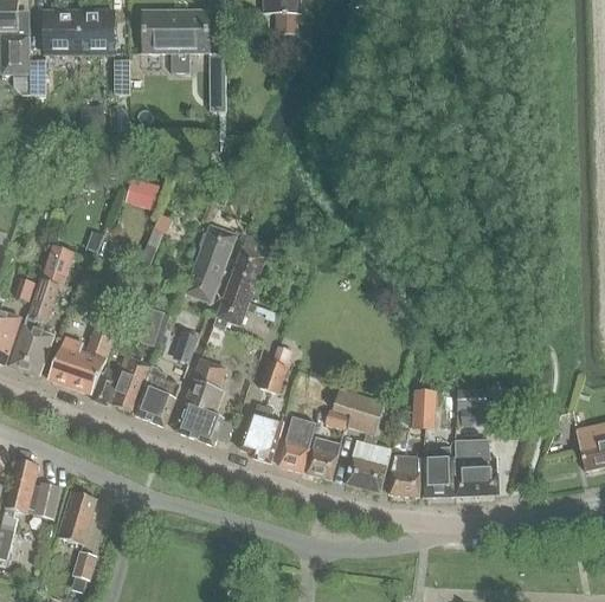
[(19,36),(19,0),(0,0),(0,30),(2,30),(2,73),(31,72),(31,36),(19,36)]
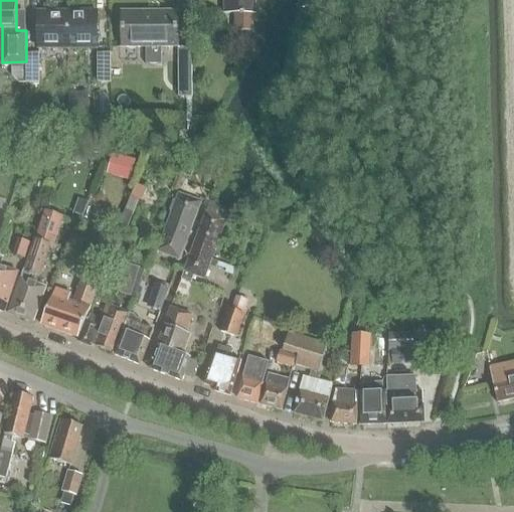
[(227,0),(227,12),(236,12),(236,28),(251,28),(251,11),(253,11),(257,11),(255,0),(227,0)]
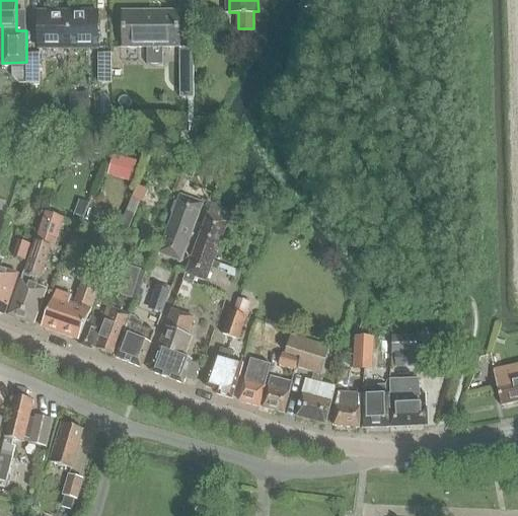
[(40,47),(69,47),(69,9),(40,10),(40,47)]
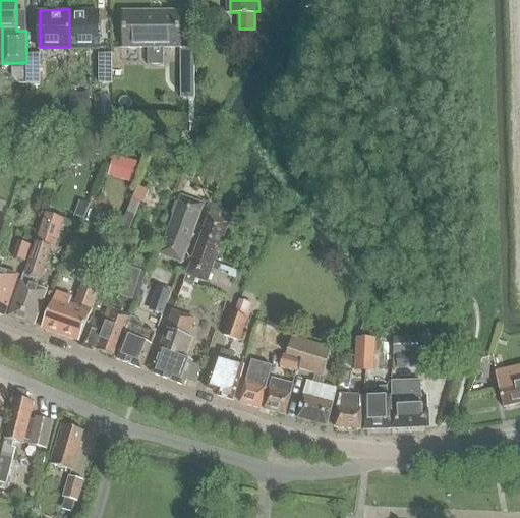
[(69,47),(99,47),(99,9),(69,9),(69,47)]
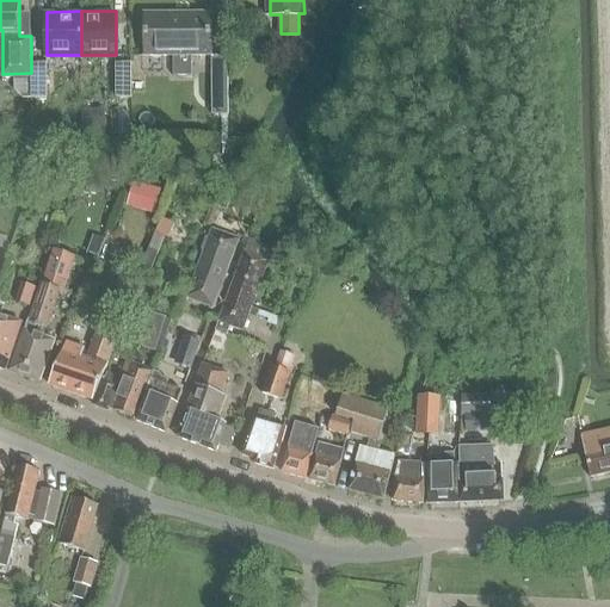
[(191,54),(211,54),(211,11),(145,11),(146,54),(174,54),(174,73),(191,73),(191,54)]
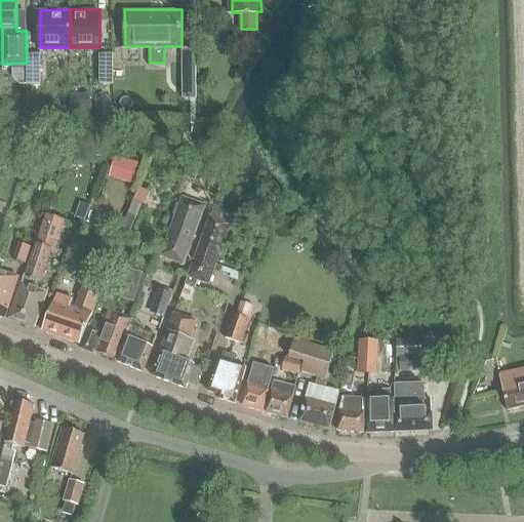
[(41,82),(41,51),(27,51),(27,82),(41,82)]
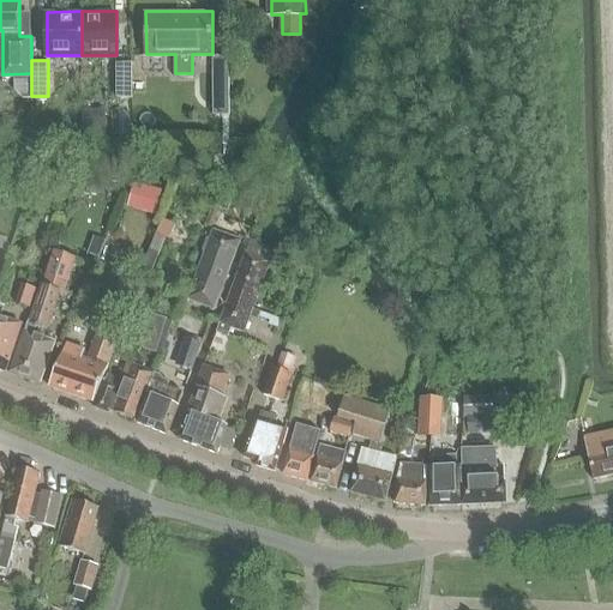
[(118,96),(133,96),(132,60),(118,61),(118,96)]
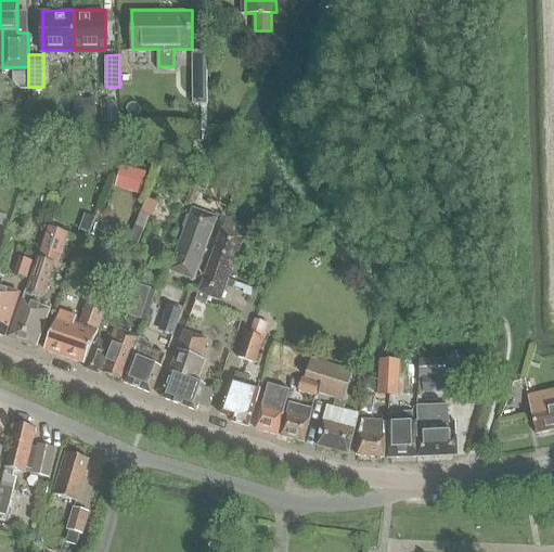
[(207,87),(207,63),(193,63),(192,87),(207,87)]
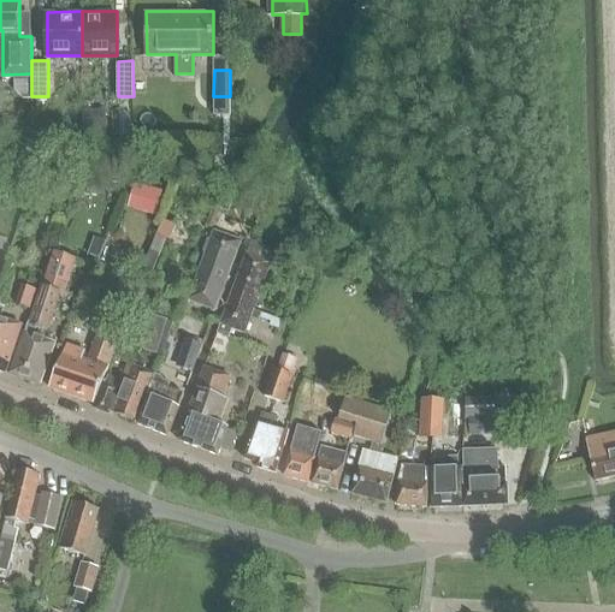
[(107,107),(83,107),(83,137),(107,137),(107,107)]
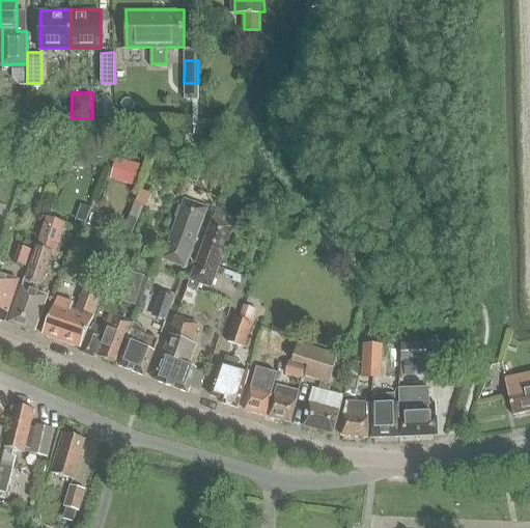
[(116,158),(110,178),(135,186),(141,165),(116,158)]
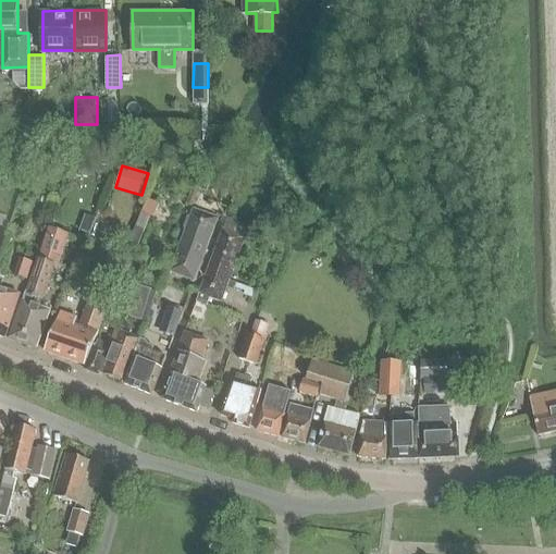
[(194,279),(201,259),(217,217),(194,208),(190,216),(187,214),(183,226),(186,228),(171,270),(194,279)]
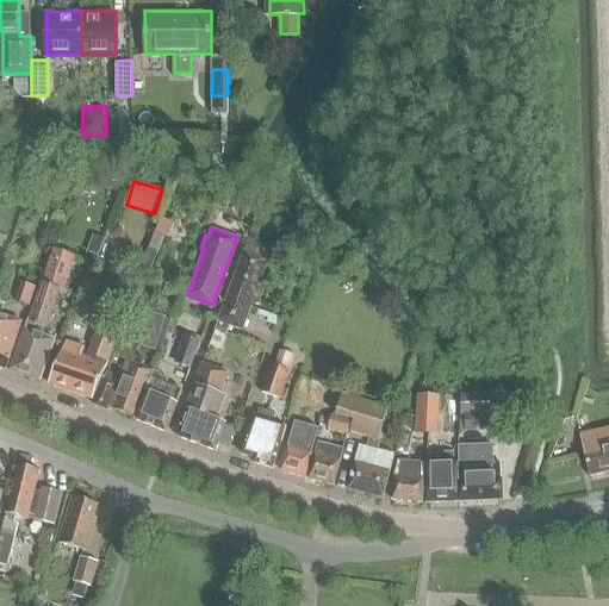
[(86,248),(99,254),(105,237),(93,232),(86,248)]
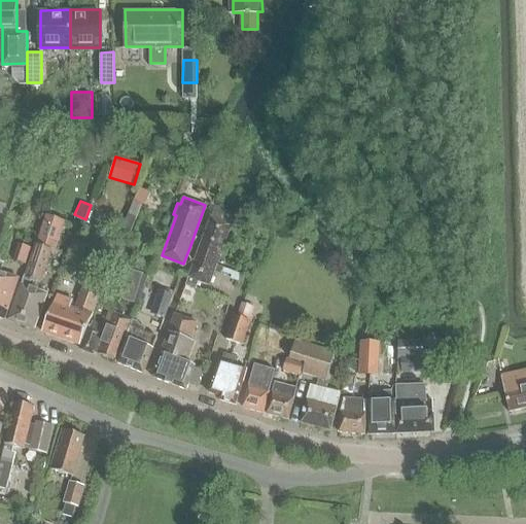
[(211,215),(210,215),(200,245),(196,255),(216,263),(223,245),(231,222),(235,210),(216,204),(211,215)]
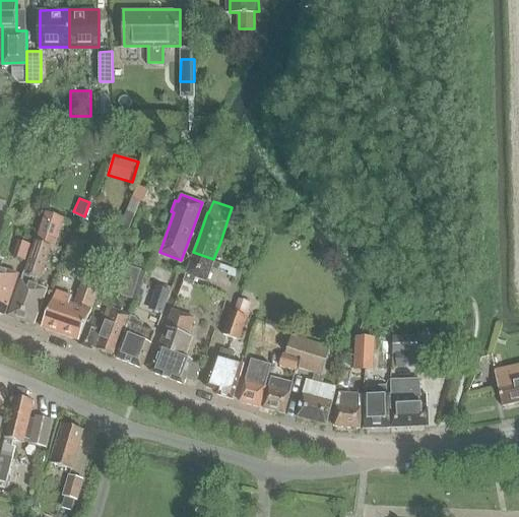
[(135,212),(127,209),(119,230),(127,233),(135,212)]
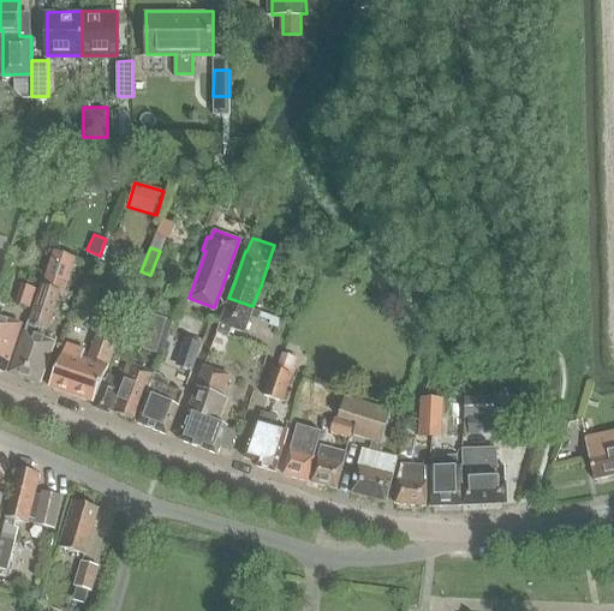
[(64,292),(66,286),(76,257),(55,250),(31,319),(30,318),(27,330),(25,329),(10,372),(41,382),(55,340),(40,335),(43,325),(46,325),(48,319),(51,321),(61,291),(64,292)]
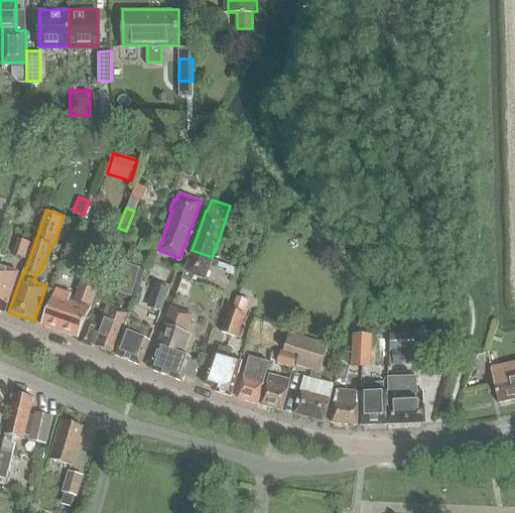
[(108,254),(130,262),(133,253),(118,247),(123,233),(117,231),(108,254)]
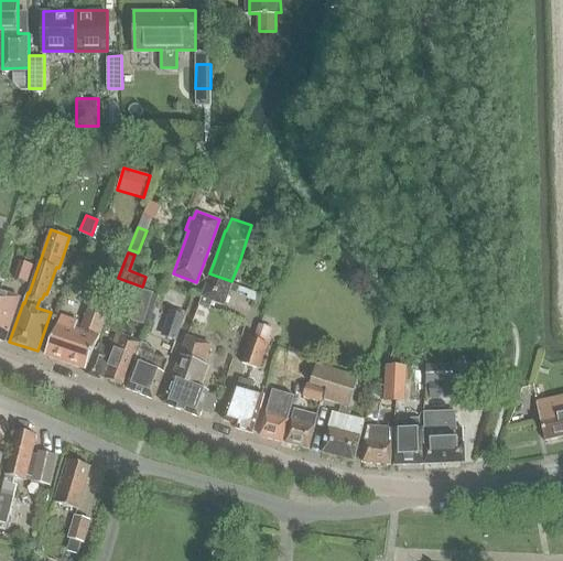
[(34,263),(21,259),(14,277),(28,281),(34,263)]
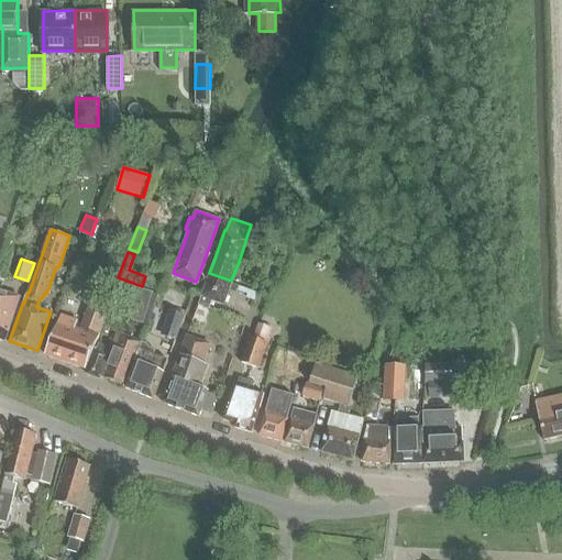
[(240,284),(231,281),(209,273),(198,303),(208,306),(211,298),(223,303),(229,287),(238,291),(240,284)]
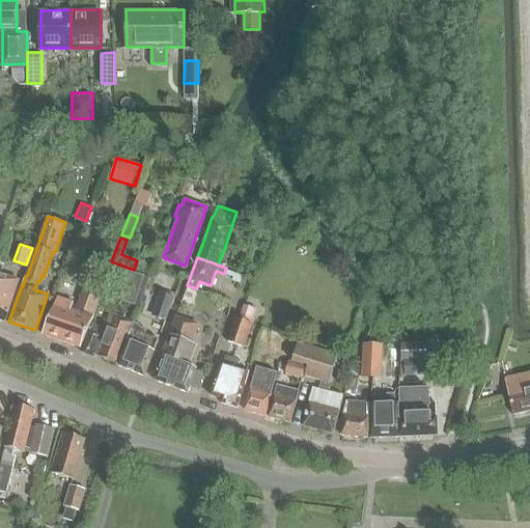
[(121,299),(140,305),(149,276),(131,270),(121,299)]
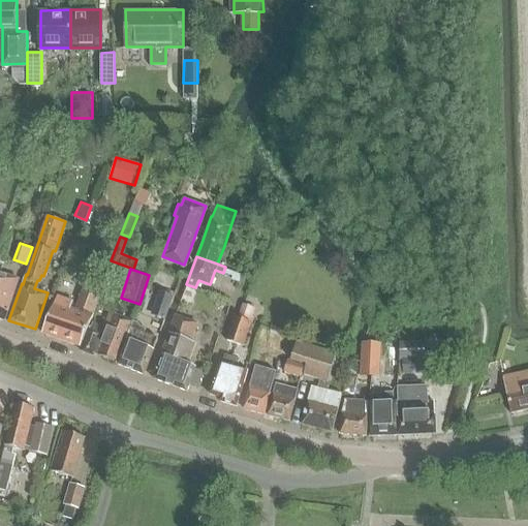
[(0,316),(5,318),(20,278),(0,271),(0,316)]
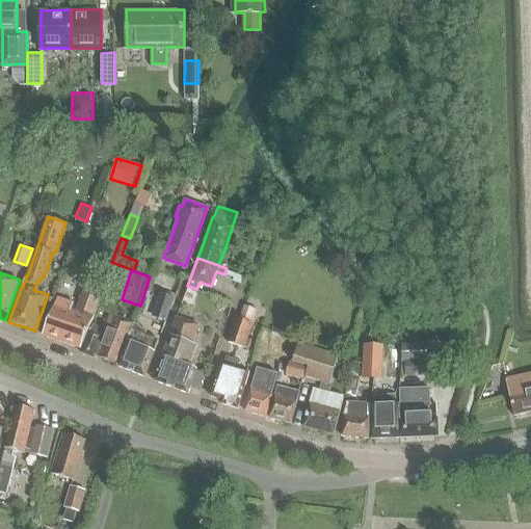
[(81,347),(105,286),(87,280),(76,311),(72,309),(74,302),(58,297),(44,333),(81,347)]
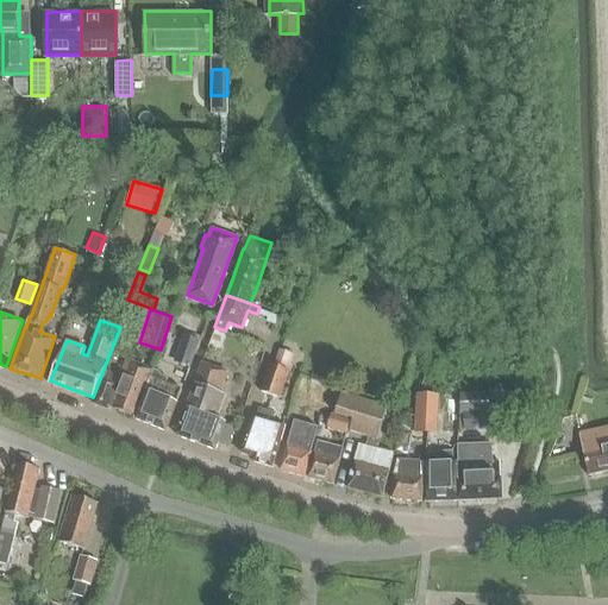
[(200,340),(183,334),(175,357),(192,363),(200,340)]
